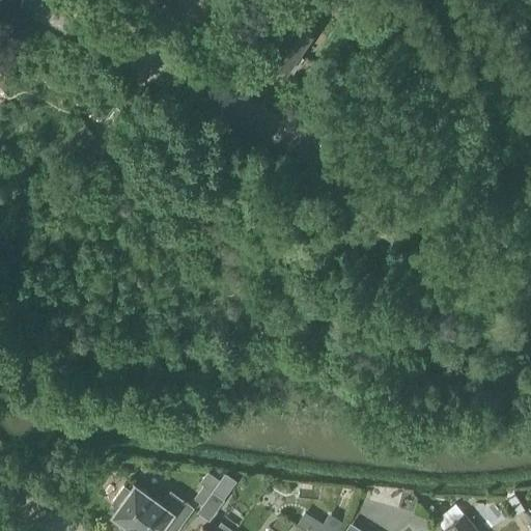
[(291,74),(303,57),(298,54),(311,33),(289,19),(300,3),(295,0),(286,0),(275,19),(284,25),(264,55),(286,70),(291,74)]
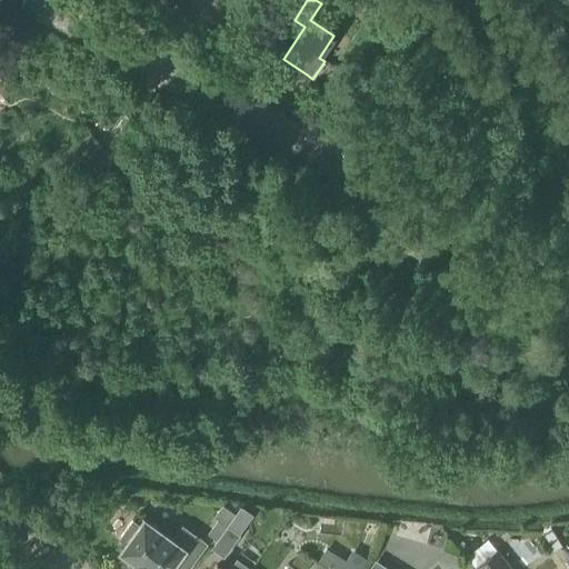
[(85,185),(112,163),(89,132),(60,153),(62,156),(56,161),(66,176),(73,169),(85,185)]
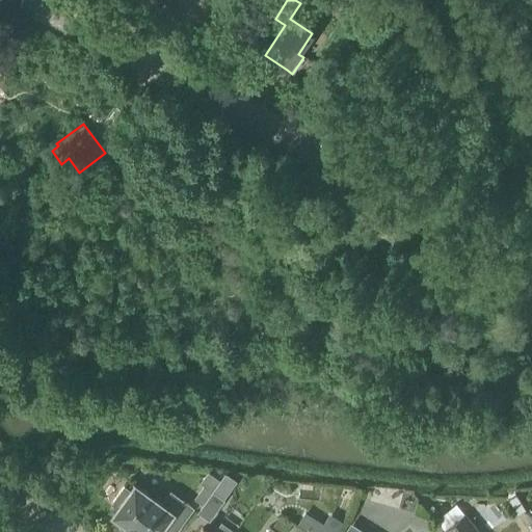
[(161,505),(133,484),(128,491),(124,488),(112,504),(116,508),(111,514),(135,531),(157,531),(163,524),(175,531),(192,508),(170,493),(161,505)]
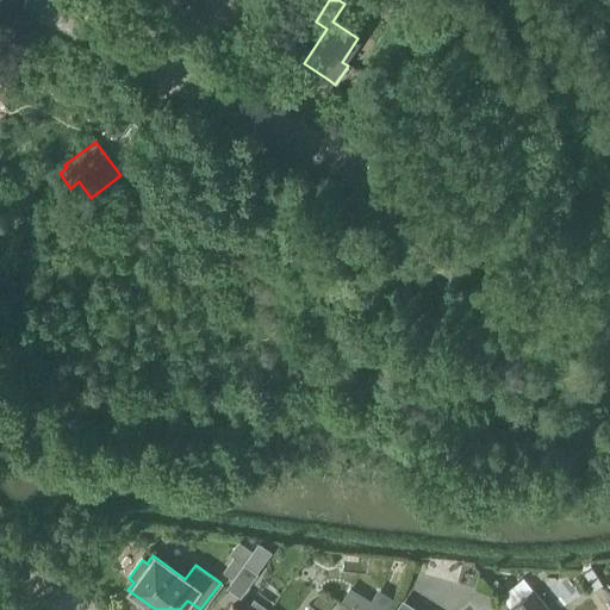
[(238,597),(256,574),(243,564),(225,587),(238,597)]
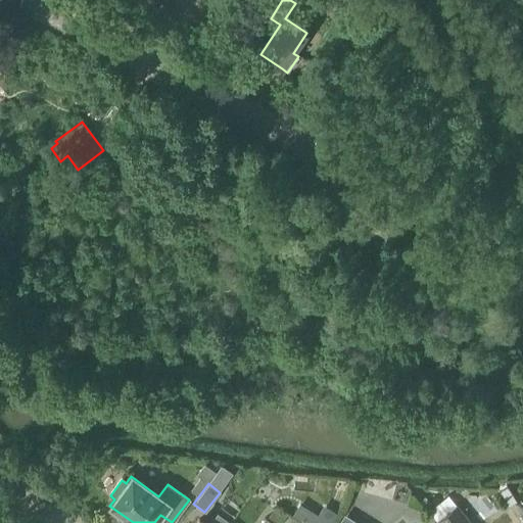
[(508,506),(515,503),(507,488),(500,492),(508,506)]
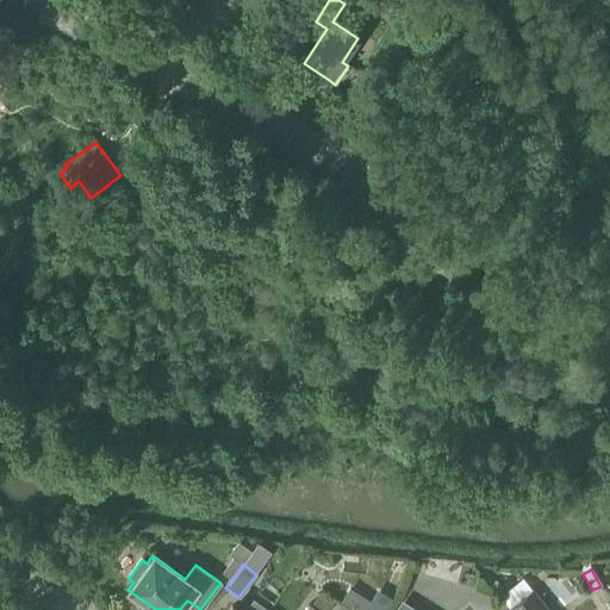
[(609,572),(598,580),(609,599),(609,572)]
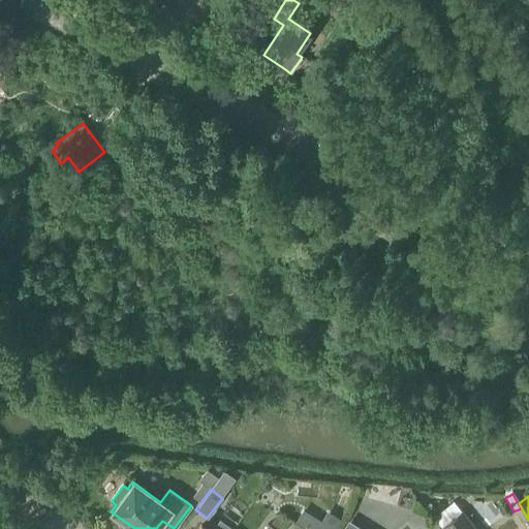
[(440,528),(475,528),(461,510),(440,528)]
